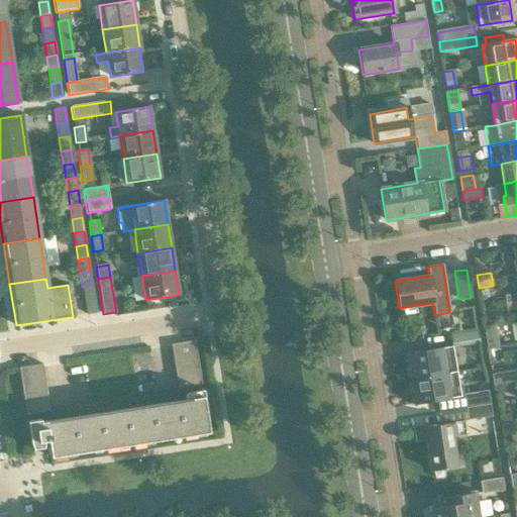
[(94,299),(92,285),(82,287),(84,300),(94,299)]
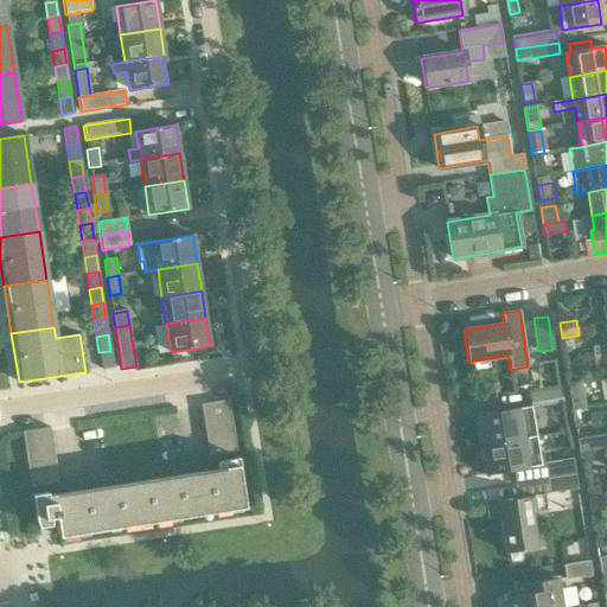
[(606,355),(606,353),(606,344),(606,345),(606,346),(592,349),(594,357),(606,355)]
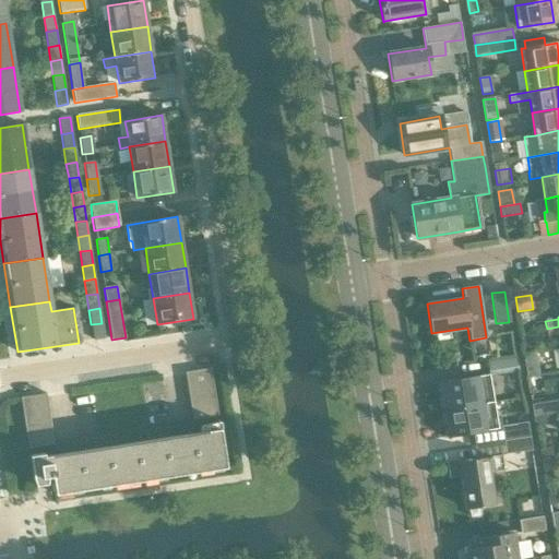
[(91,324),(94,340),(105,339),(102,323),(91,324)]
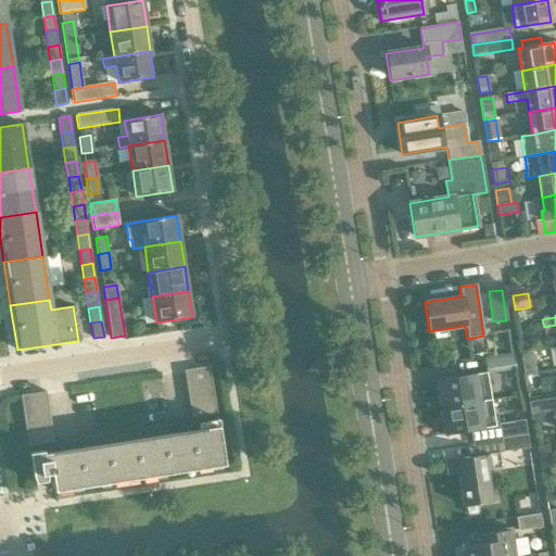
[(544,327),(545,333),(555,331),(555,326),(555,325),(544,327)]
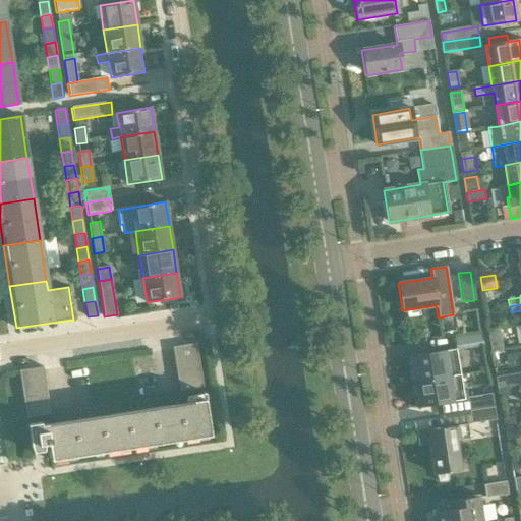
[(491,350),(502,348),(501,341),(490,342),(491,350)]
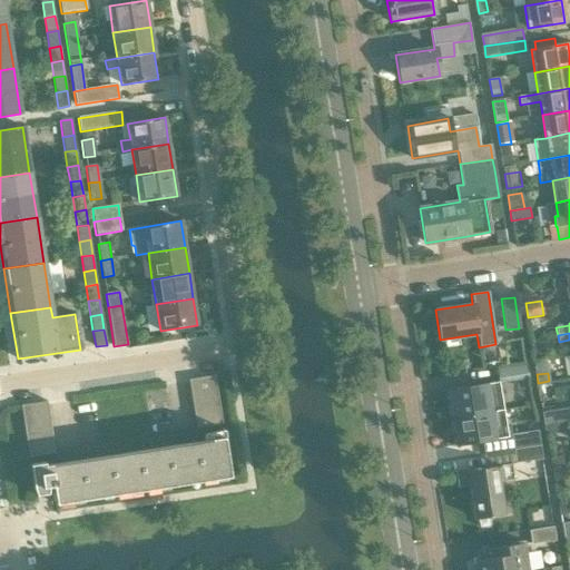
[(188,380),(192,396),(217,392),(215,375),(188,380)]
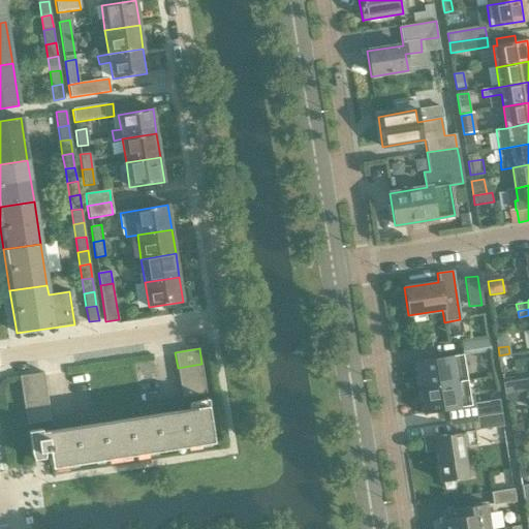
[(415,363),(419,389),(455,383),(453,368),(464,367),(462,355),(450,358),(450,356),(415,363)]
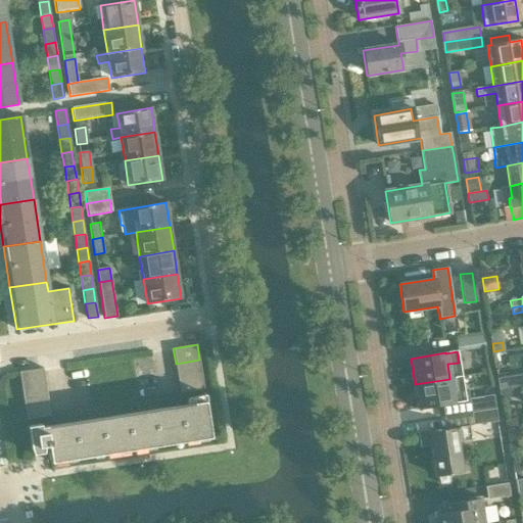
[(176,364),(178,377),(201,374),(199,360),(176,364)]
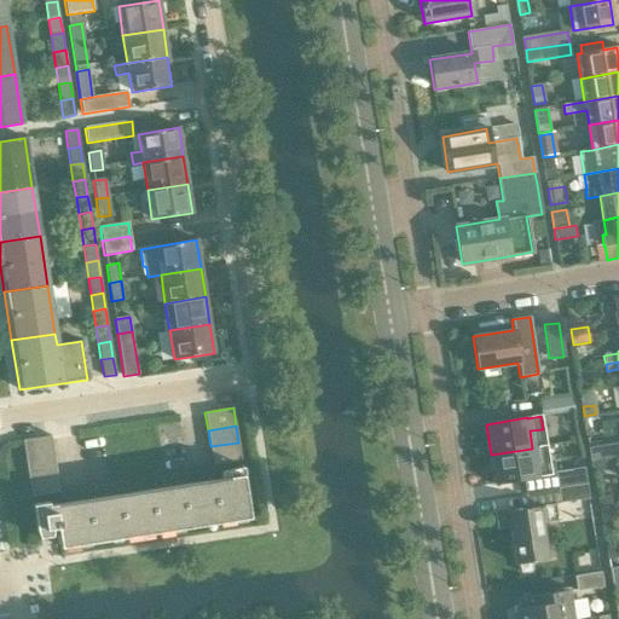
[(22,441),(25,461),(55,456),(51,437),(22,441)]
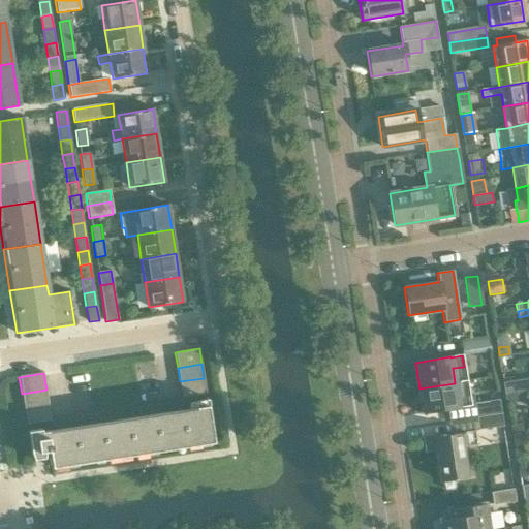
[(180,381),(182,398),(206,394),(204,378),(180,381)]
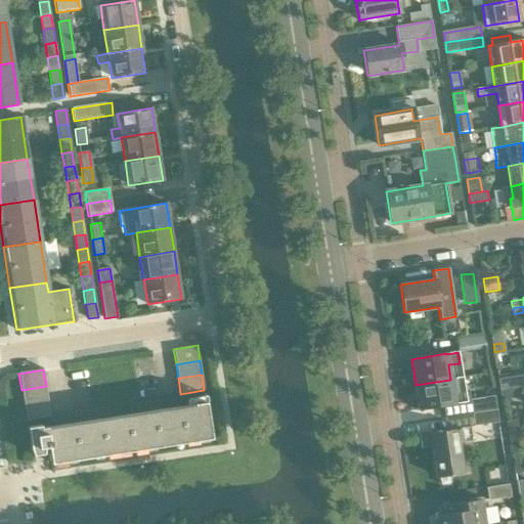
[(523,375),(498,380),(500,390),(503,390),(511,388),(523,386),(523,375)]
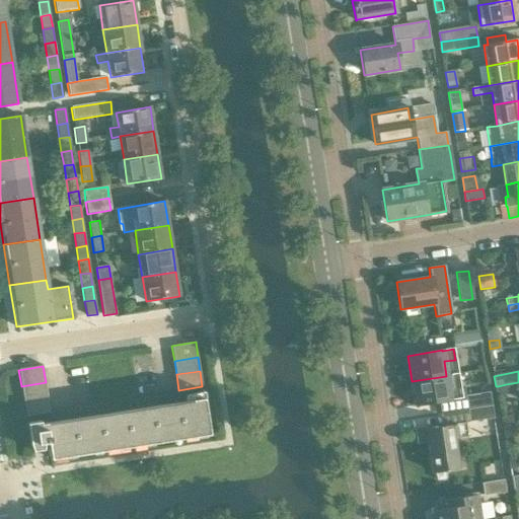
[(446,376),(412,381),(416,406),(440,403),(450,401),(450,400),(461,399),(459,388),(448,390),(446,376)]
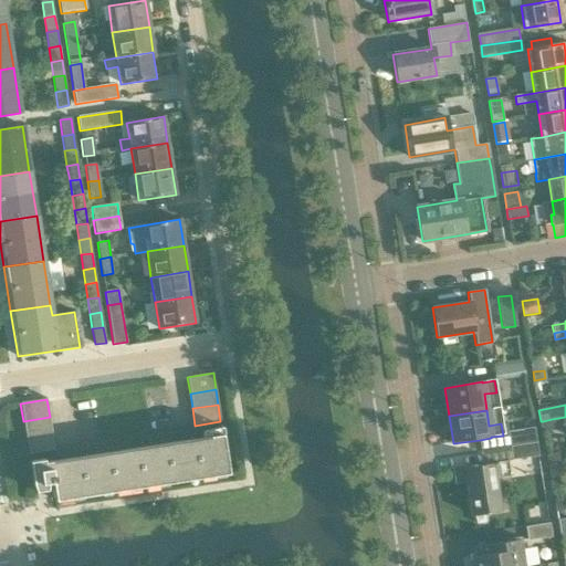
[(50,417),(23,421),(25,437),(52,433),(50,417)]
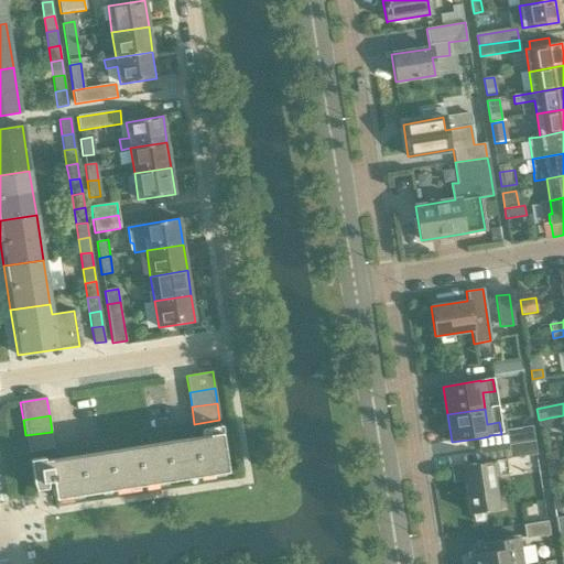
[(541,432),(552,430),(550,418),(541,420),(539,420),(541,432)]
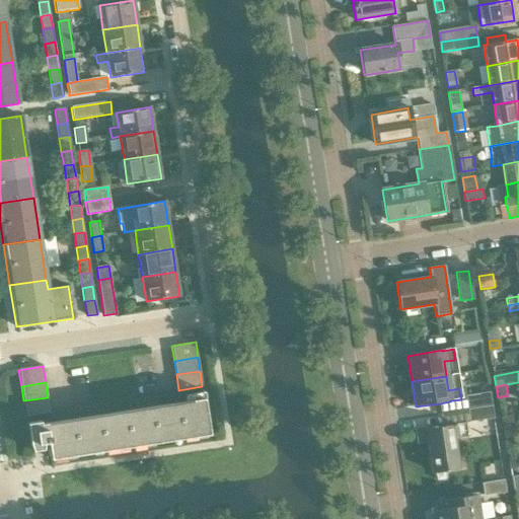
[(465,398),(467,411),(491,406),(489,393),(465,396),(465,398)]
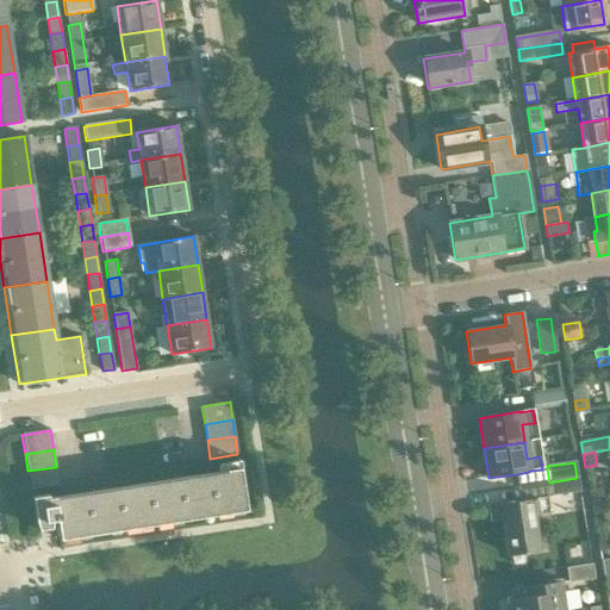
[(56,467),(27,471),(31,491),(58,486),(56,467)]
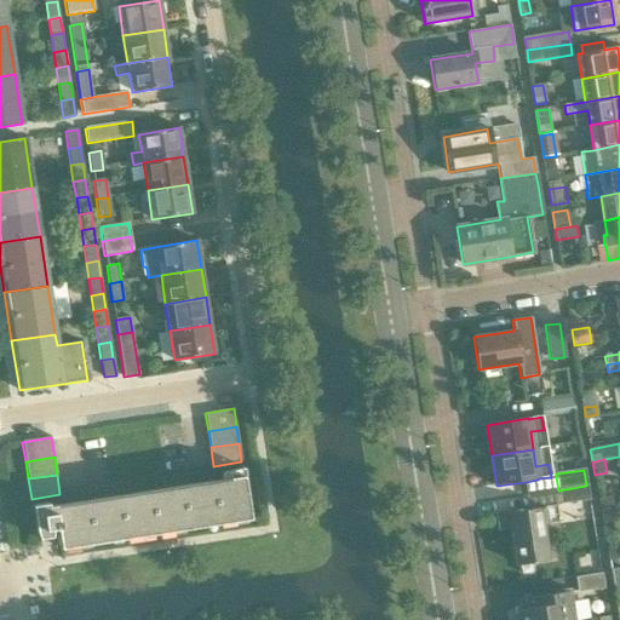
[(52,537),(52,529),(57,529),(61,549),(250,518),(244,476),(229,478),(230,486),(57,512),(56,505),(49,506),(49,504),(33,506),(36,532),(39,539),(52,537)]
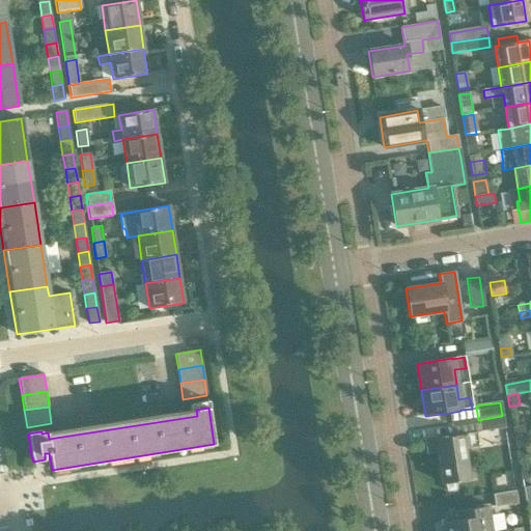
[(460,411),(450,413),(452,424),(478,420),(476,408),(472,409),(460,410),(460,411)]
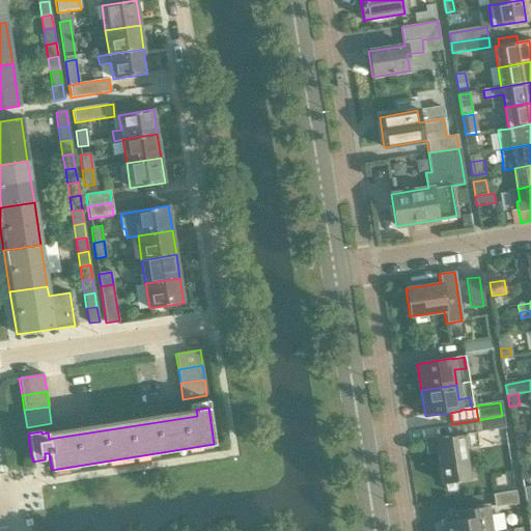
[(502,416),(478,420),(480,431),(504,428),(502,416)]
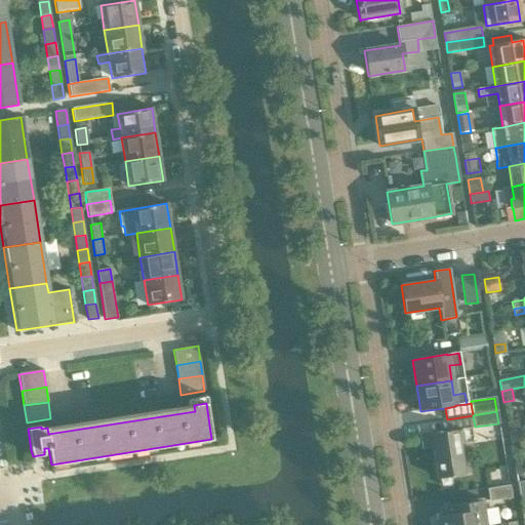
[(519,429),(518,420),(507,422),(509,431),(519,429)]
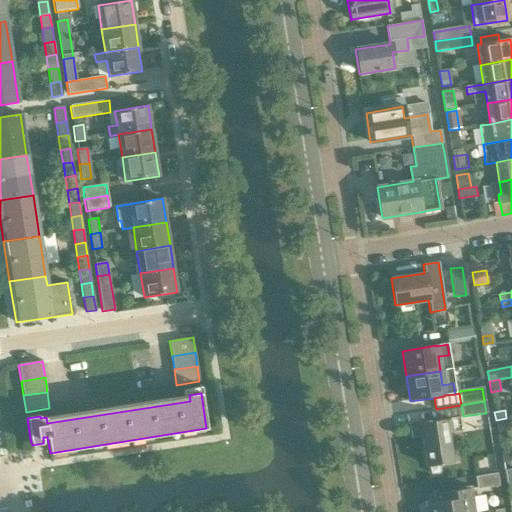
[(428,467),(430,474),(438,473),(438,465),(451,463),(447,433),(461,431),(458,417),(408,425),(411,438),(422,436),(426,467),(428,467)]
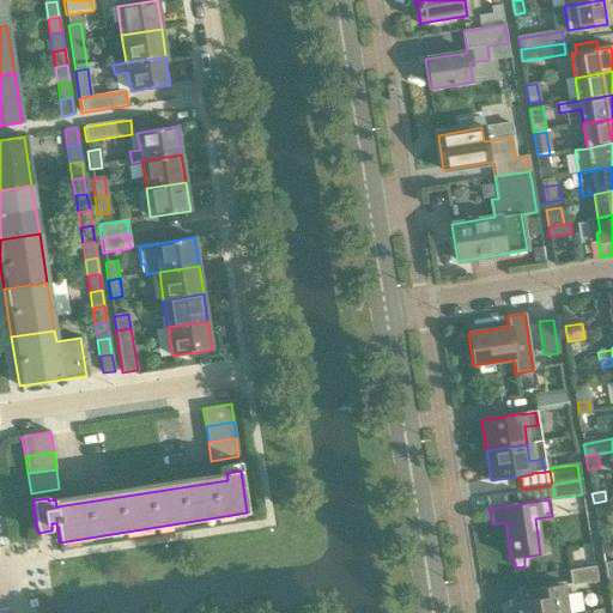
[(594,503),(595,513),(607,510),(606,501),(594,503)]
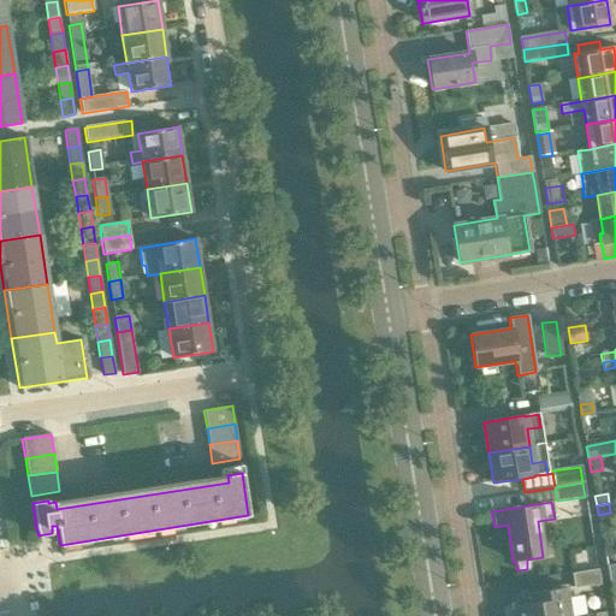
[(605,557),(615,555),(615,548),(615,542),(603,544),(605,557)]
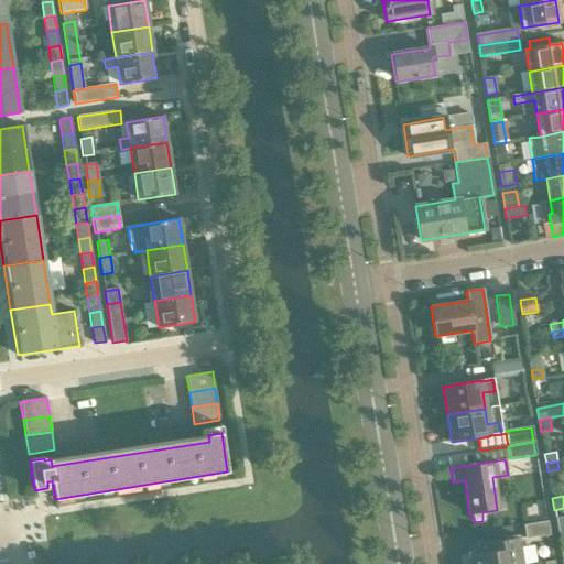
[(523,525),(525,539),(549,535),(546,522),(523,525)]
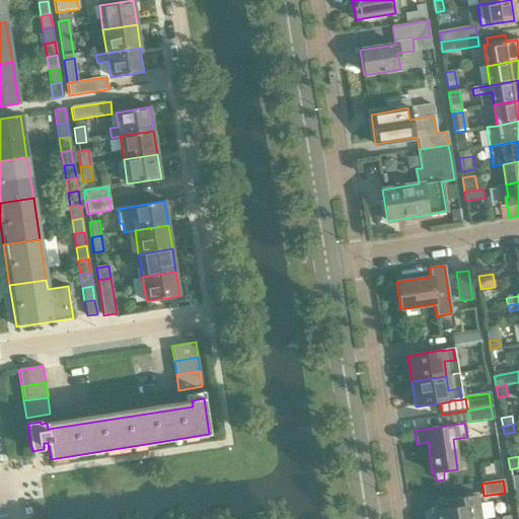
[(432,511),(433,518),(479,518),(476,495),(436,501),(437,510),(432,511)]
